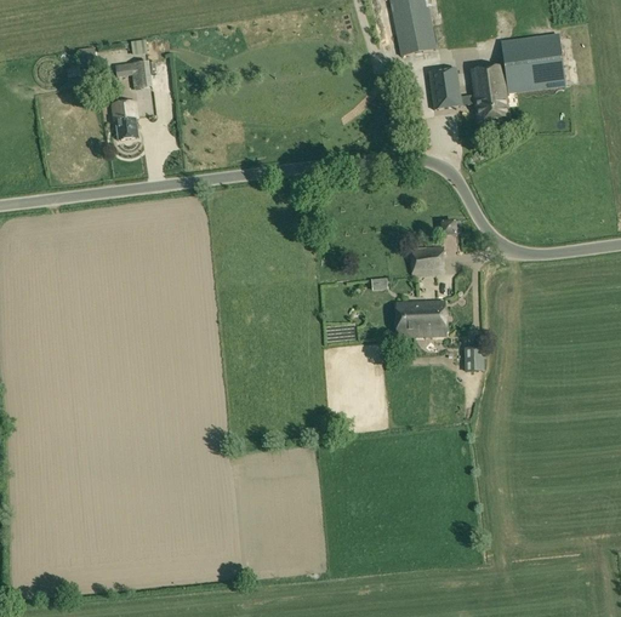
[(389,0),(400,55),(438,47),(427,0),(389,0)]
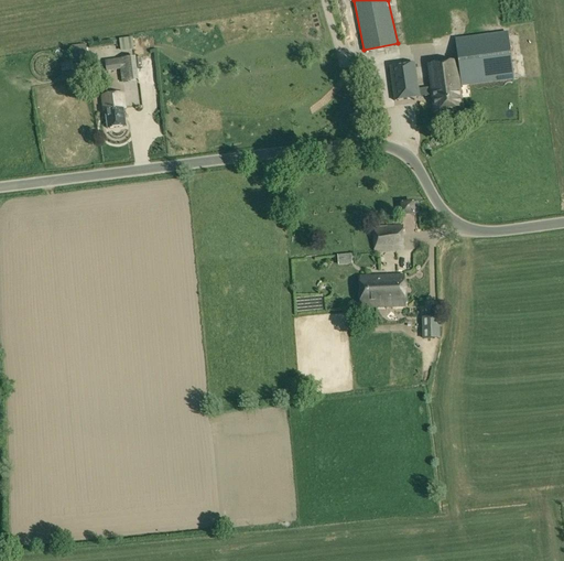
[(457,60),(461,84),(513,76),(508,30),(455,36),(458,60),(457,60)]
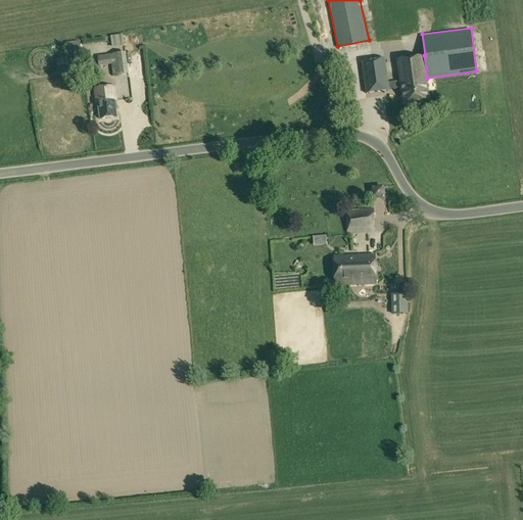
[(109,31),(109,42),(126,41),(125,30),(109,31)]
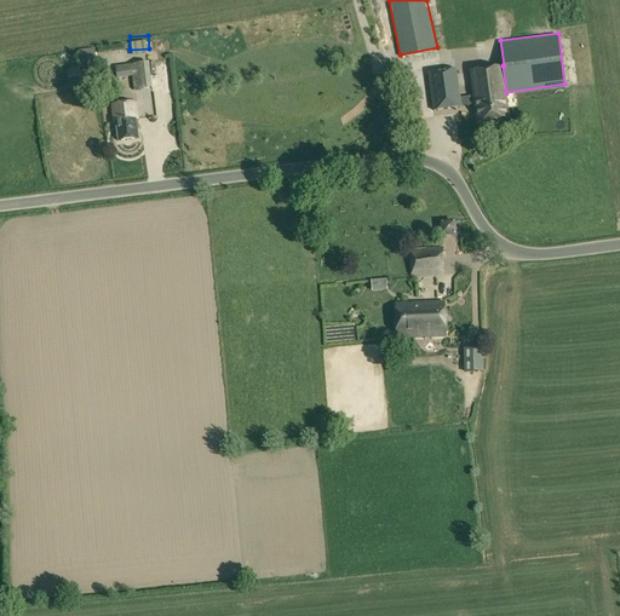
[(96,53),(80,55),(81,65),(97,63),(96,53)]
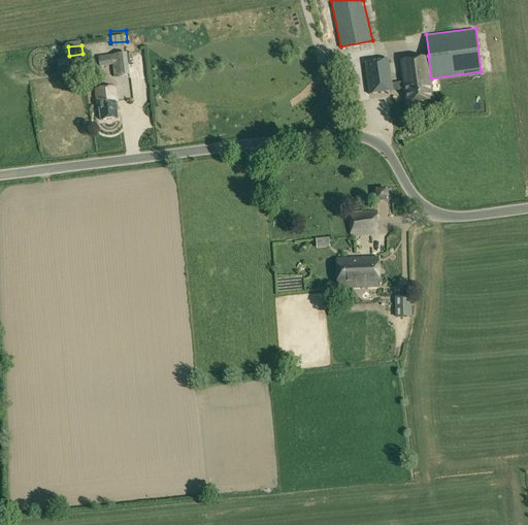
[(114,74),(121,73),(118,52),(98,54),(99,64),(112,63),(114,74)]
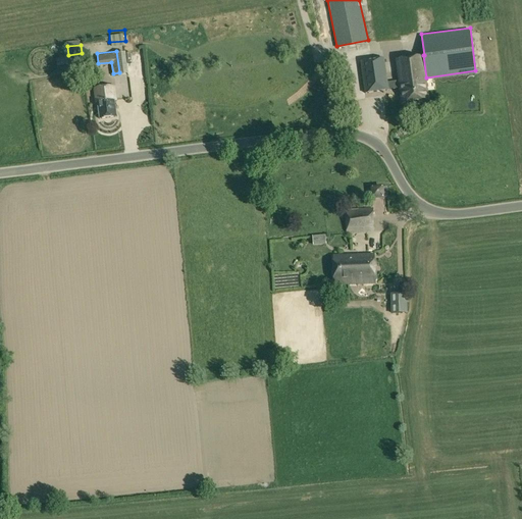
[(429,97),(426,78),(423,55),(397,58),(399,79),(387,80),(383,56),(361,59),(365,91),(388,88),(388,87),(400,86),(402,101),(429,97)]
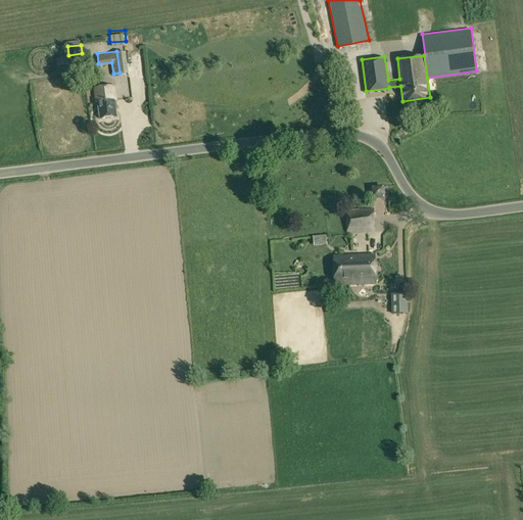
[(94,87),(96,101),(98,100),(100,116),(116,114),(114,98),(116,98),(114,84),(94,87)]
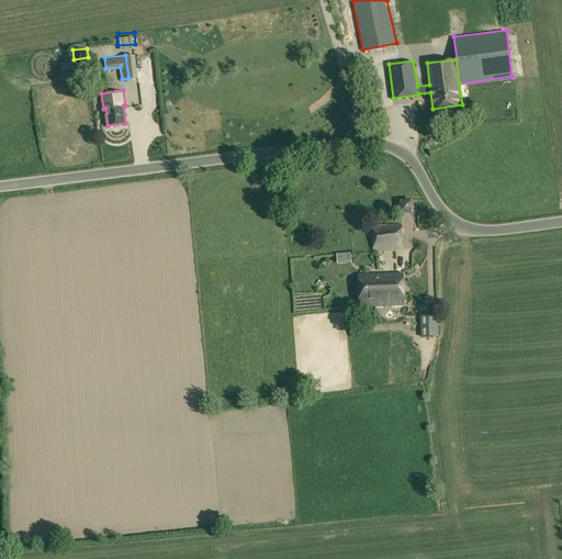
[(395,201),(396,211),(417,210),(416,199),(395,201)]
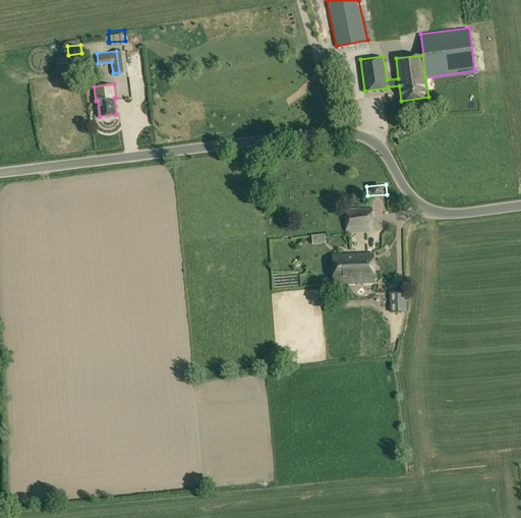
[(373,230),(371,206),(345,208),(346,232),(373,230)]
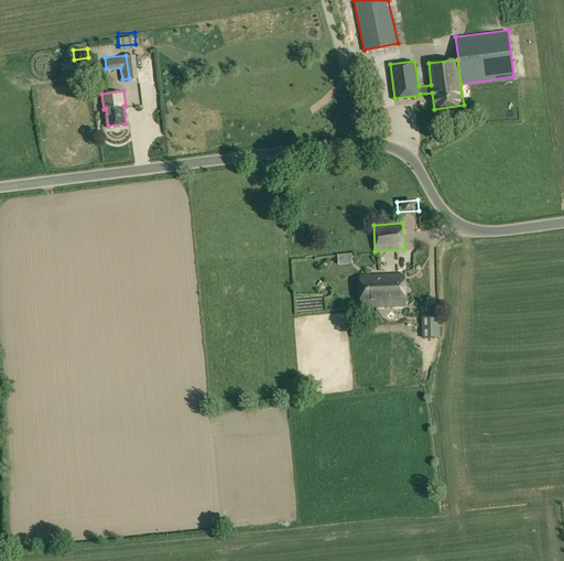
[(351,250),(337,252),(338,261),(351,260),(351,250)]
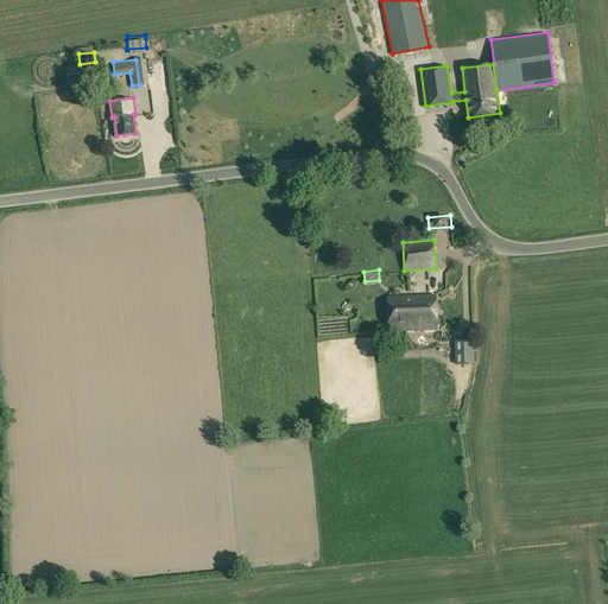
[(390,329),(417,328),(416,294),(388,296),(390,329)]
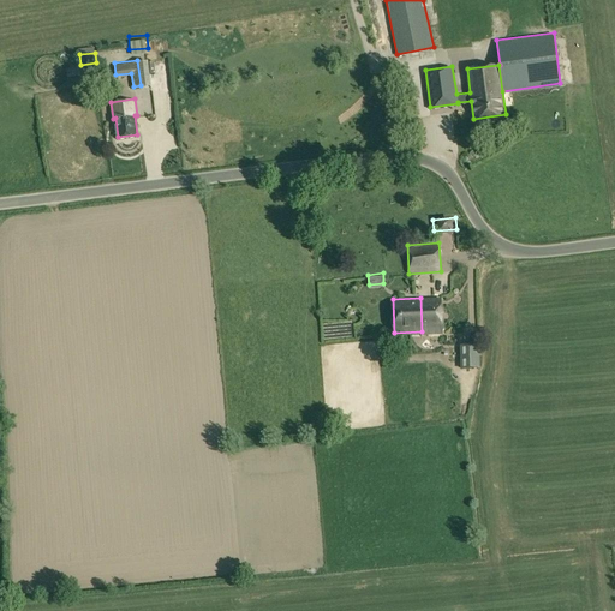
[(421,298),(422,331),(442,331),(441,298),(421,298)]
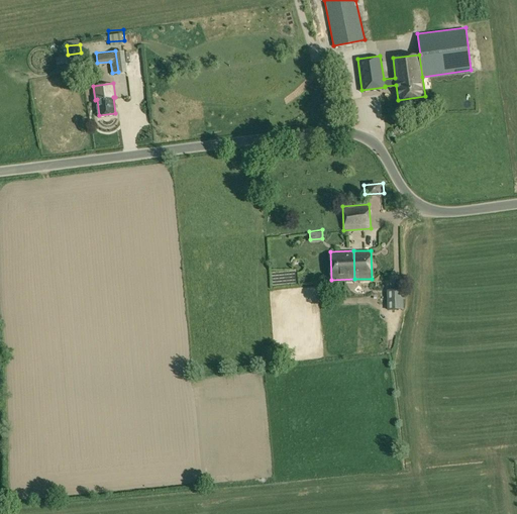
[(403,309),(403,289),(387,289),(387,309),(403,309)]
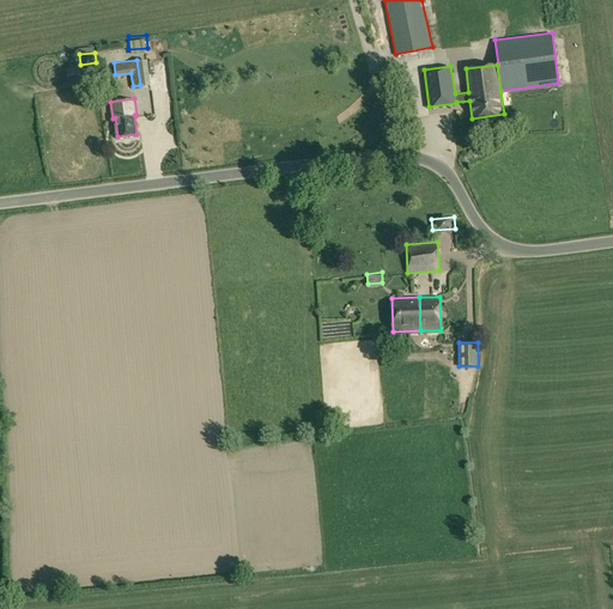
All buildings are outlined.
